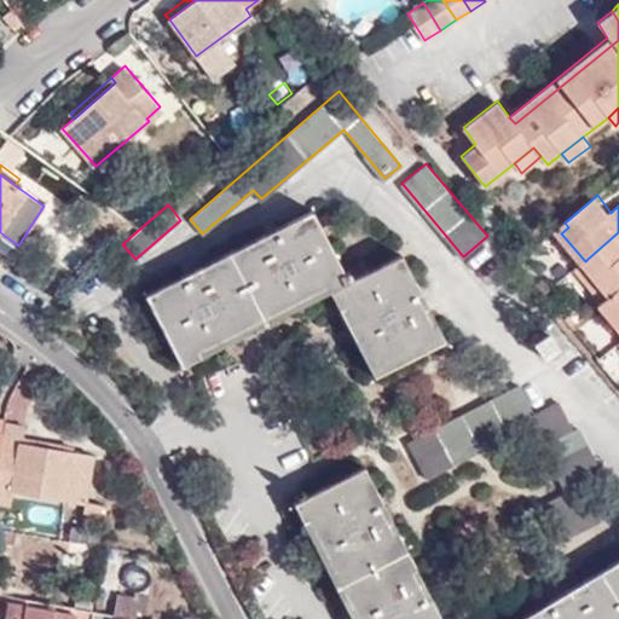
[(431,324),(415,295),(422,293),(403,254),(354,278),(351,271),(345,272),(313,209),(278,227),(279,232),(270,238),(267,232),(192,271),(195,276),(186,279),(184,275),(148,294),(181,365),(218,347),(214,340),(310,291),(313,299),(330,289),(341,311),(350,306),(364,336),(356,341),(374,376),(446,340),(437,322),(431,324)]
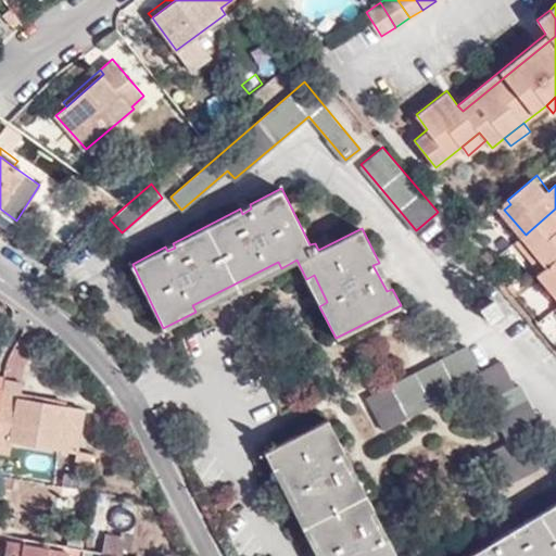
[(250,204),(240,209),(242,214),(251,209),(250,204)]
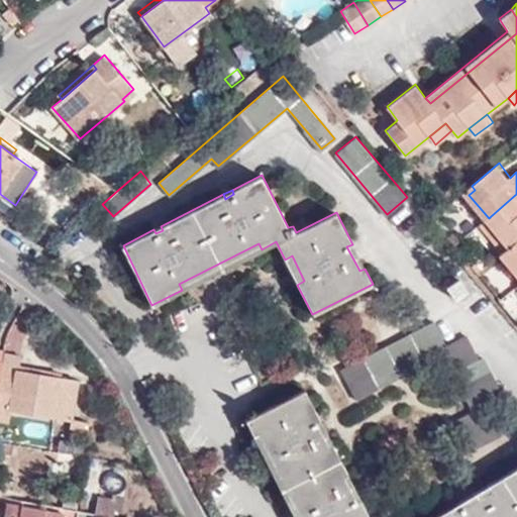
[(501,230),(496,233),(508,247),(516,239),(516,194),(491,216),(501,230)]
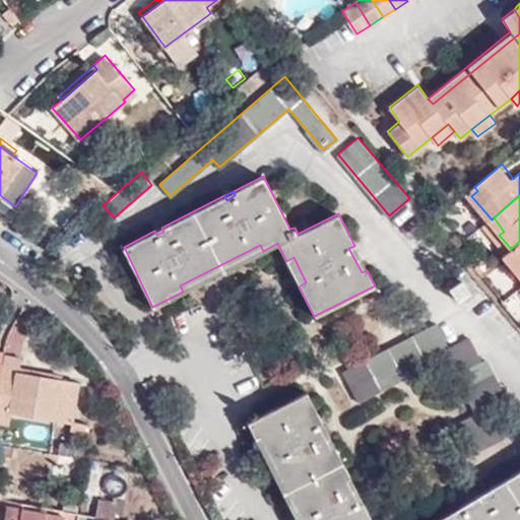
[(492,219),(489,221),(499,235),(504,232),(494,217),(492,219)]
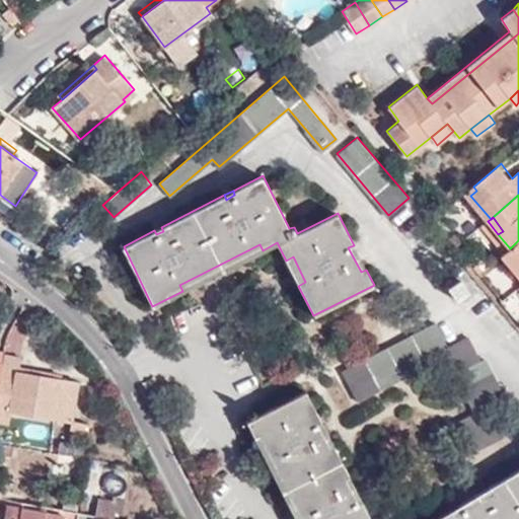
[(518,240),(510,248),(501,255),(512,269),(518,265),(518,266),(518,240)]
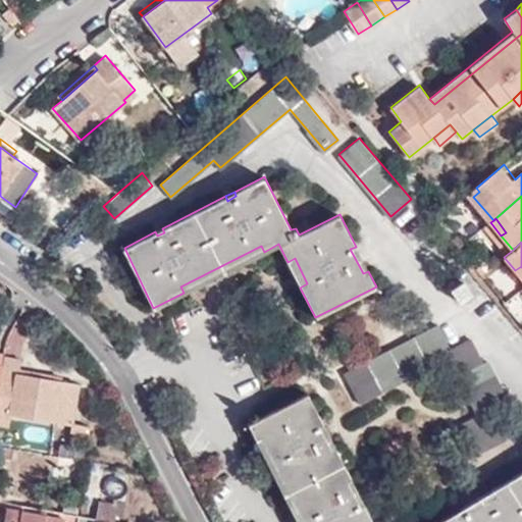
[(184,293),(264,252),(261,246),(180,286),(184,293)]
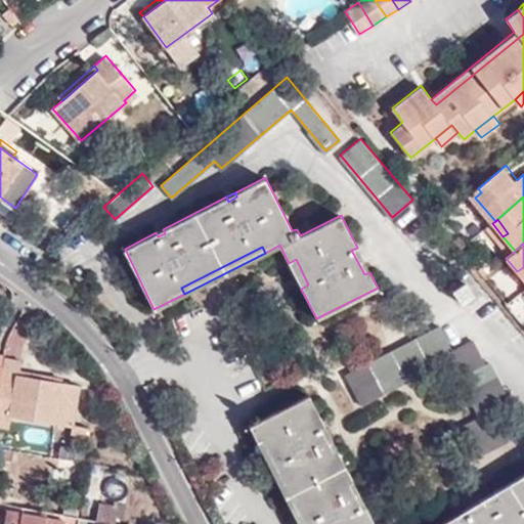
[(357,248),(351,250),(364,274),(369,272),(357,248)]
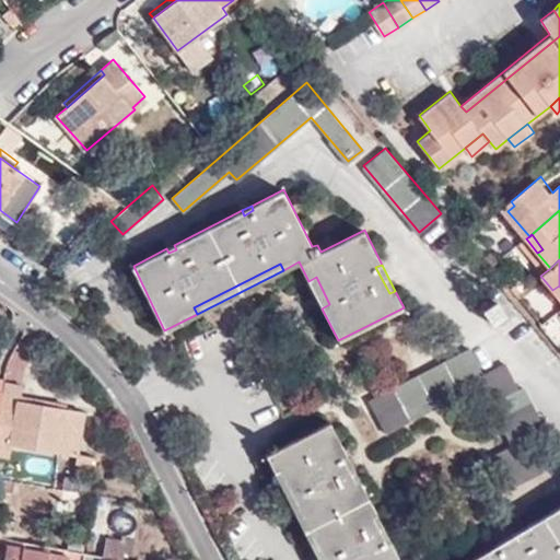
[(308,281),(322,308),(329,304),(316,277),(308,281)]
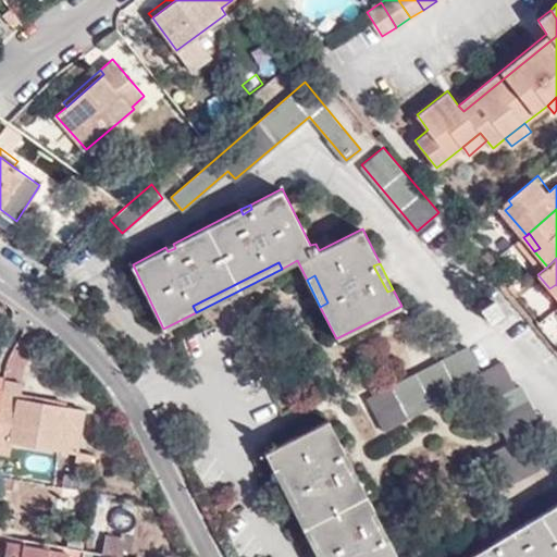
[(481,307),(491,322),(505,312),(495,298),(481,307)]
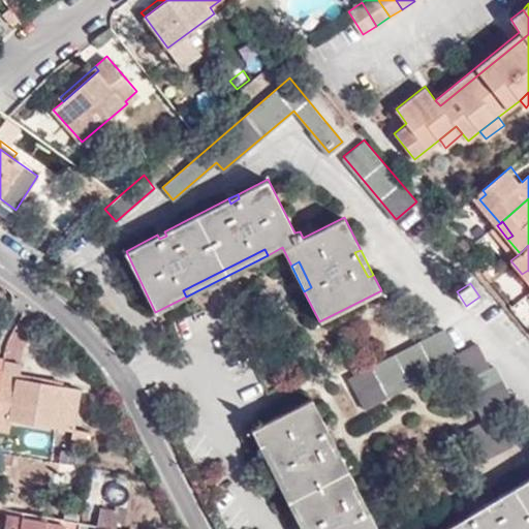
[(466,429),(483,460),(514,443),(497,412),(515,403),(494,364),(490,366),(477,342),(457,352),(444,329),(349,378),(364,408),(412,383),(409,377),(453,355),(463,375),(462,376),(484,419),(466,429)]
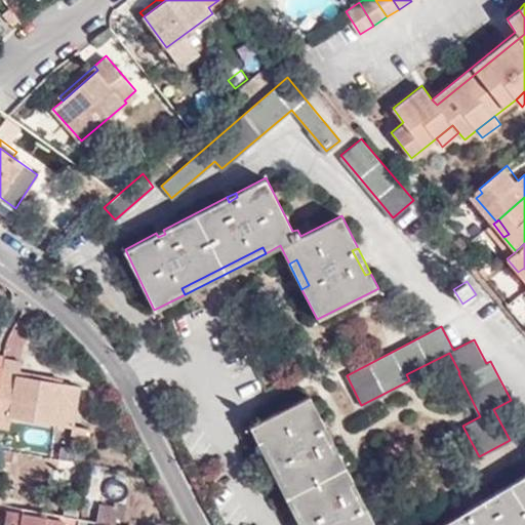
[(21,369),(23,360),(4,357),(2,366),(21,369)]
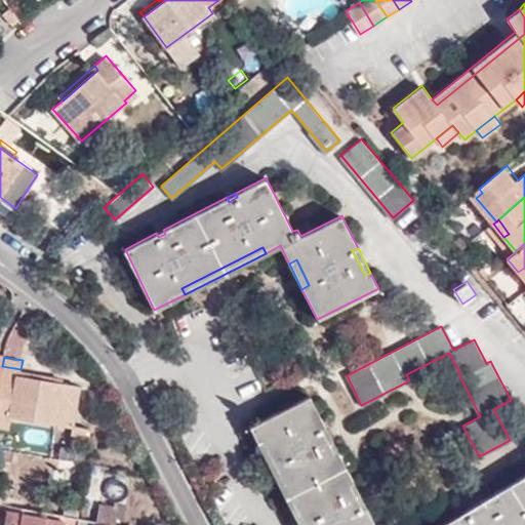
[(0,427),(8,429),(10,414),(73,426),(79,386),(63,384),(19,375),(21,369),(2,366),(0,365),(0,427)]
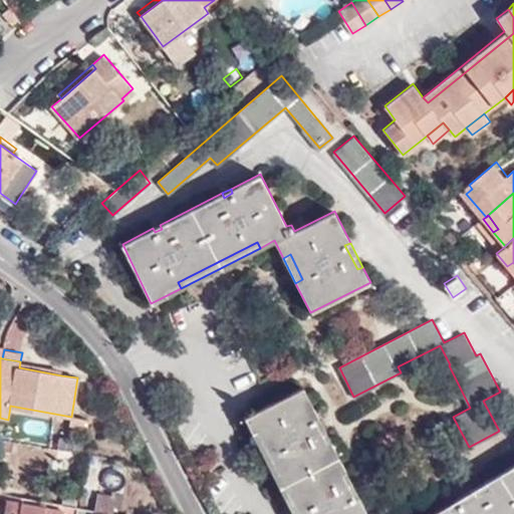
[(61,375),(62,369),(20,361),(19,367),(61,375)]
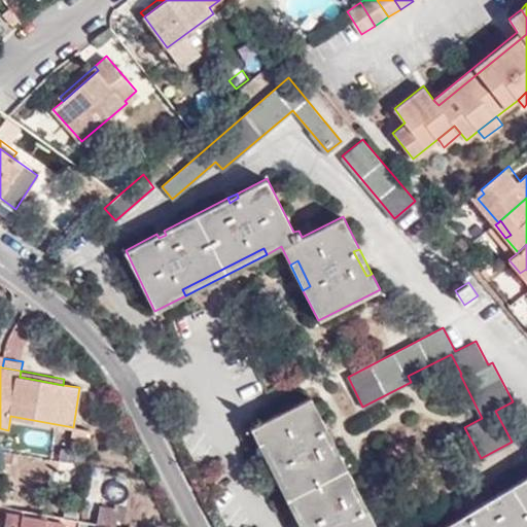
[(271,455),(307,526),(376,526),(366,507),(362,511),(358,502),(362,500),(330,435),(326,437),(322,429),(326,427),(311,396),(250,428),(266,458),(271,455)]
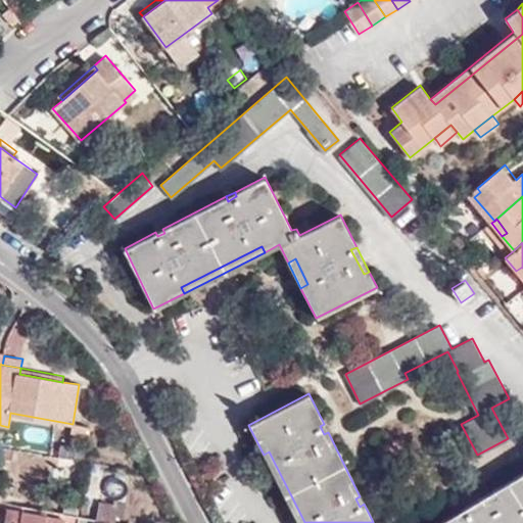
[(298,522),(304,522),(269,452),(264,455),(298,522)]
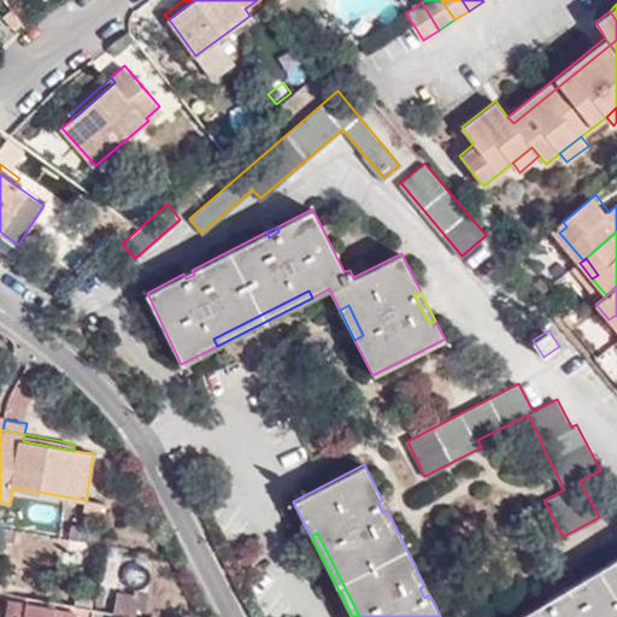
[(616,616),(616,557),(564,589),(566,595),(558,600),(556,595),(518,616),(616,616)]
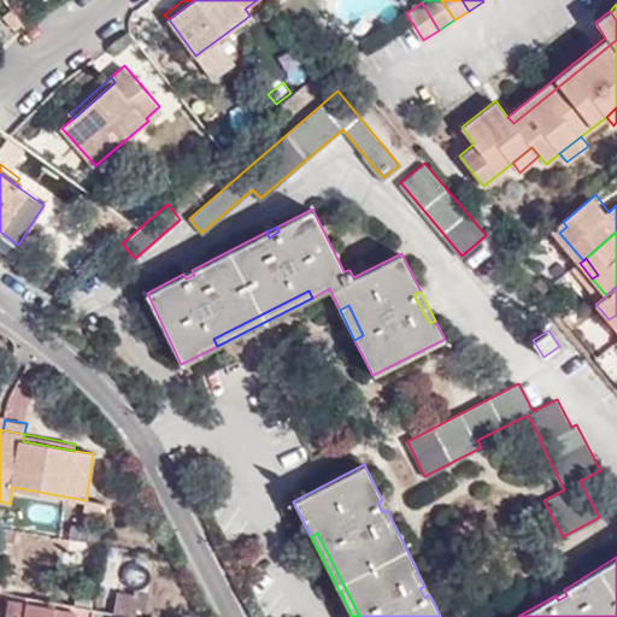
[(564,589),(556,595),(558,600),(566,595),(564,589)]
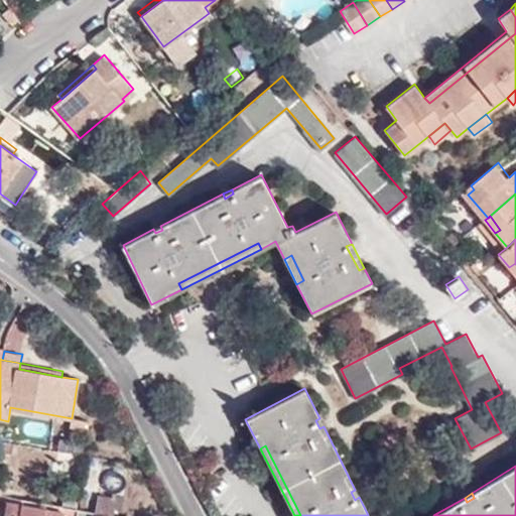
[(90,515),(91,511),(78,509),(79,498),(63,495),(60,510),(8,501),(5,515),(90,515)]
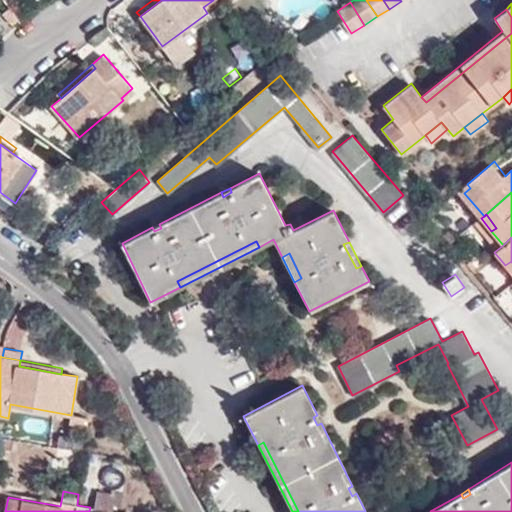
[(111,500),(93,497),(90,507),(89,511),(116,511),(109,511),(111,500)]
